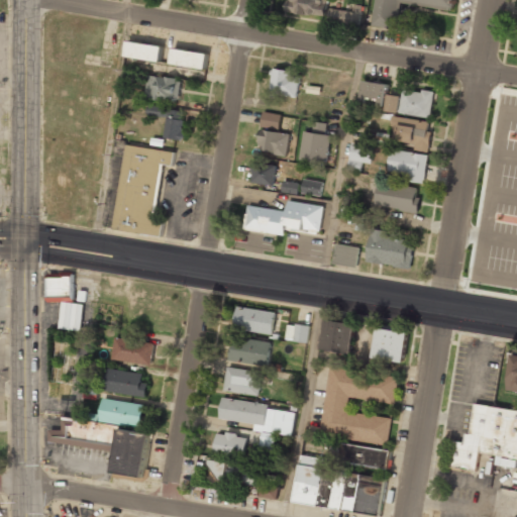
[(288,0),(288,12),(326,15),(328,1),(328,0),(288,0)]
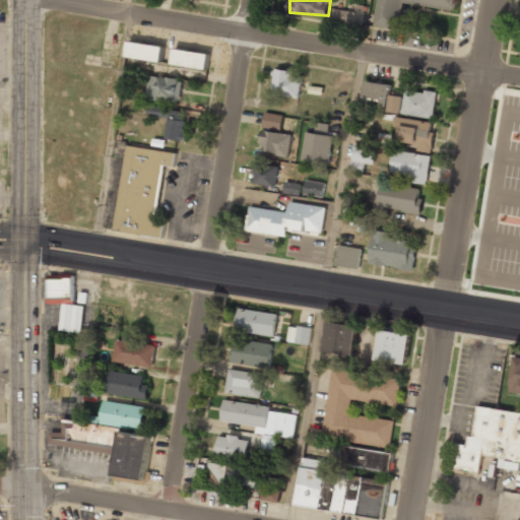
[(380,0),(377,25),(401,29),(405,3),(457,10),(458,0),(380,0)]
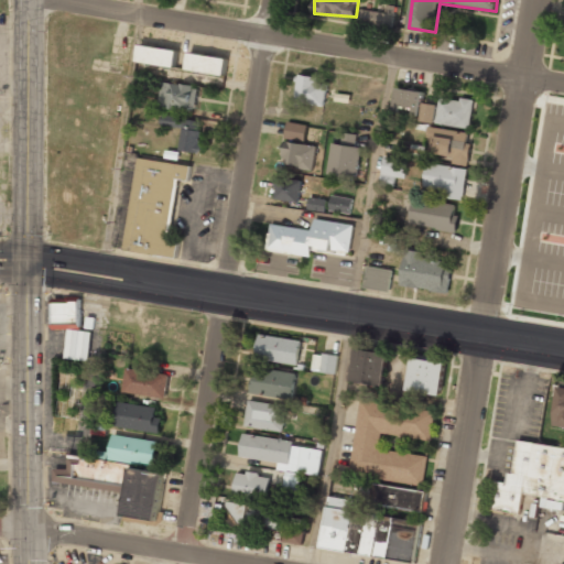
[(394,6),(386,6),(386,11),(360,10),(359,26),(394,28),(394,6)]
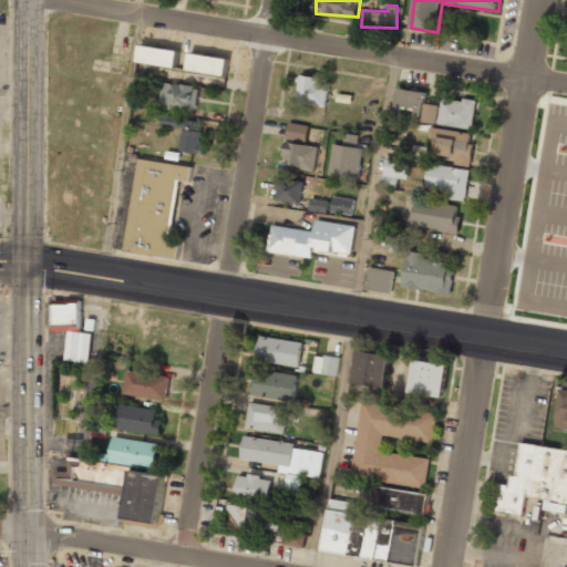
[(138,61),(177,68),(181,51),(142,44),(138,61)]
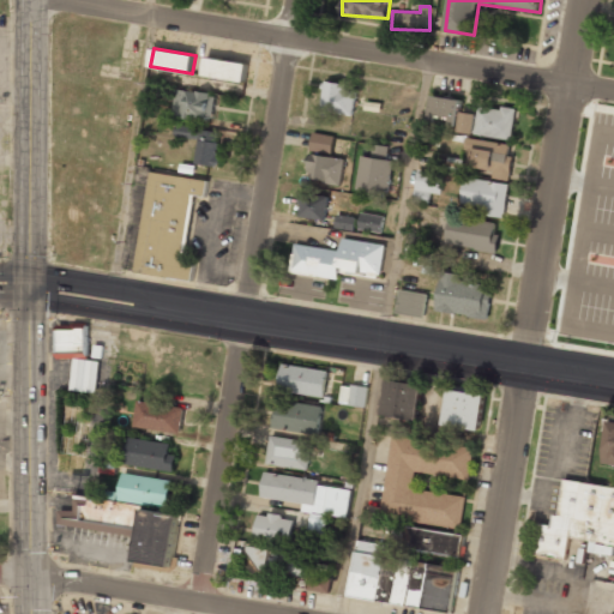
[(247,80),(248,62),(206,59),(205,77),(247,80)]
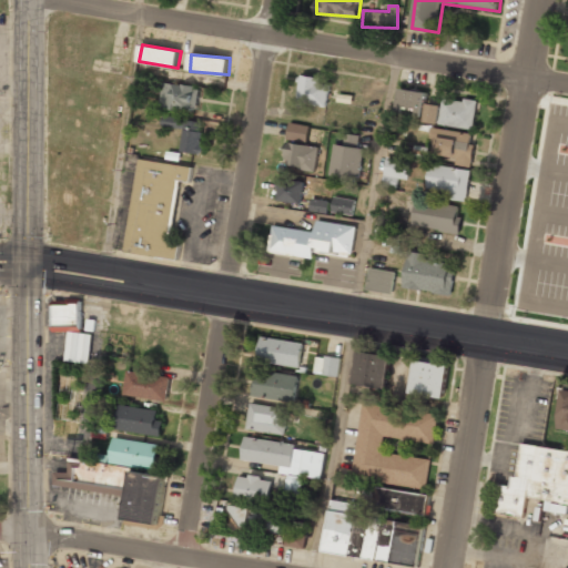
[(328,107),(330,78),(300,77),(298,105),(328,107)]
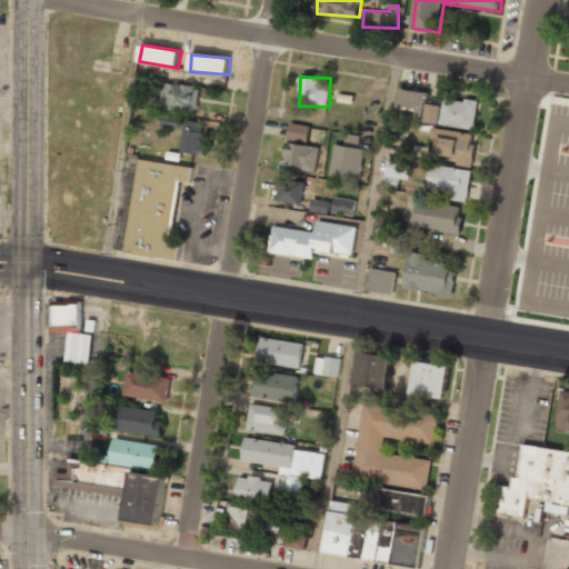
[(199,111),(200,86),(163,83),(162,109),(199,111)]
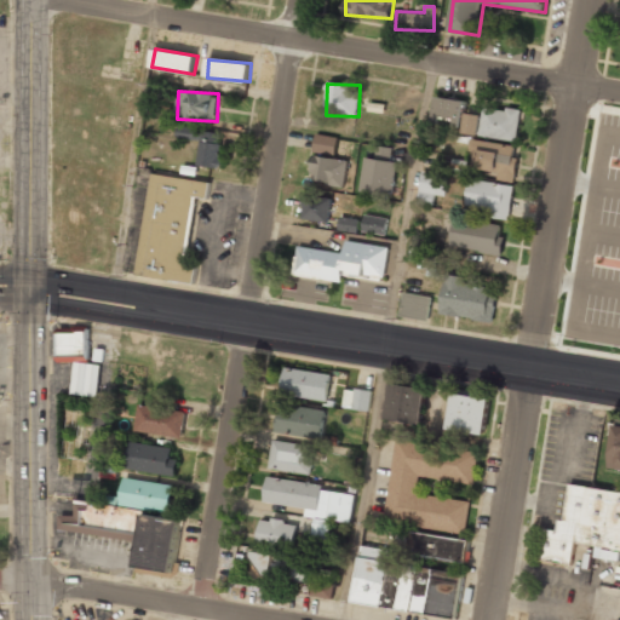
[(463,126),(468,102),(440,96),(434,121),(449,125),(451,124),(463,126)]
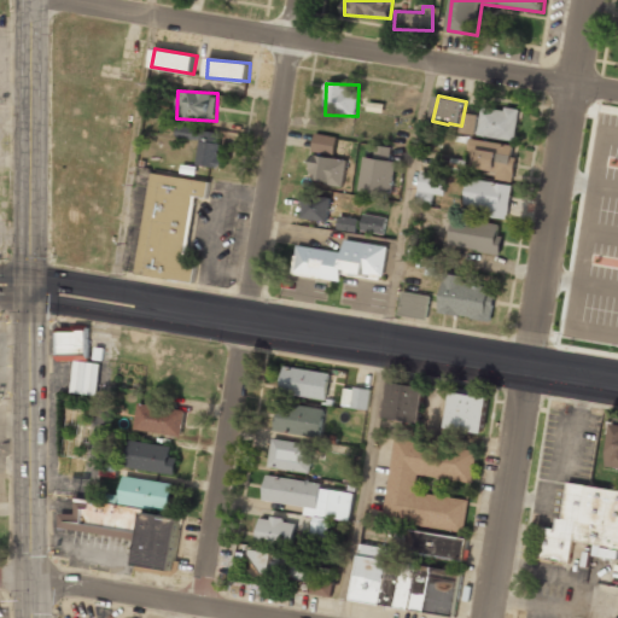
[(520,110),(483,106),(483,115),(466,114),(464,134),(518,139),(520,110)]
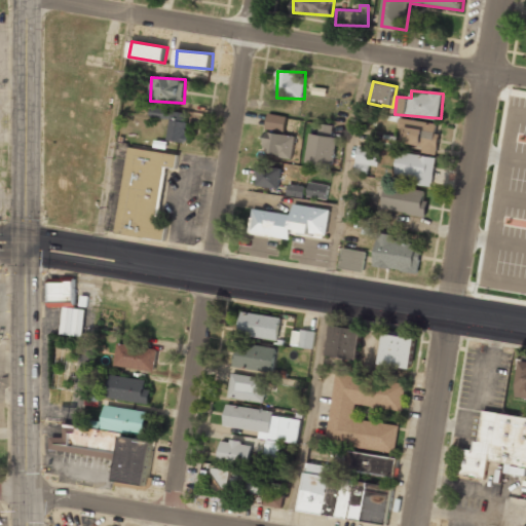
[(188,112),(171,112),(168,141),(186,142),(188,112)]
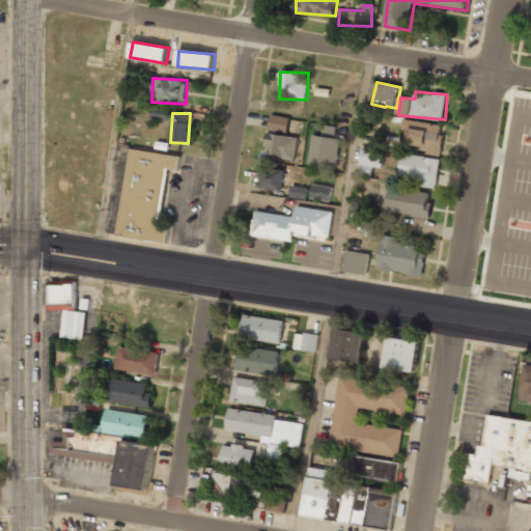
[(287,134),(289,117),(270,115),(269,132),(287,134)]
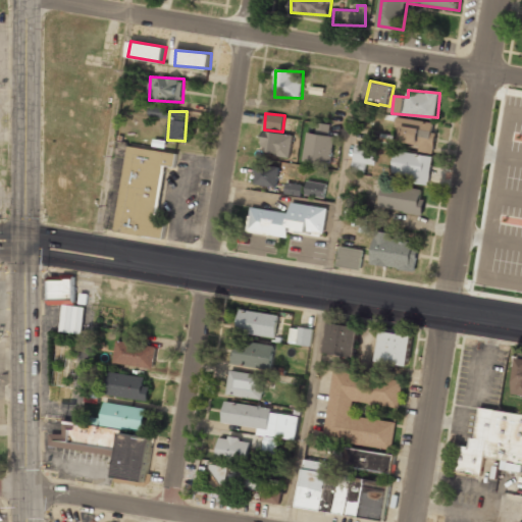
[(433,153),(437,122),(399,118),(397,142),(421,144),(420,152),(433,153)]
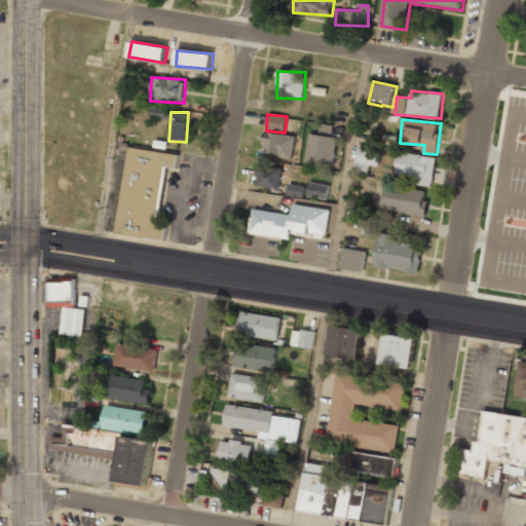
[(337,138),(332,137),(333,125),(320,123),(318,135),(309,134),(305,163),(334,167),(337,138)]
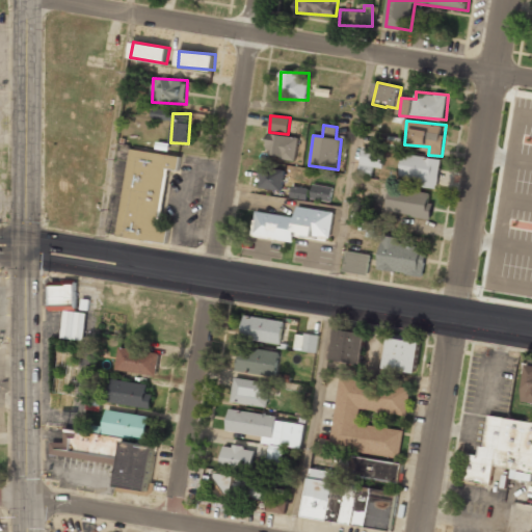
[(298,137),(268,134),(266,156),(296,159),(298,137)]
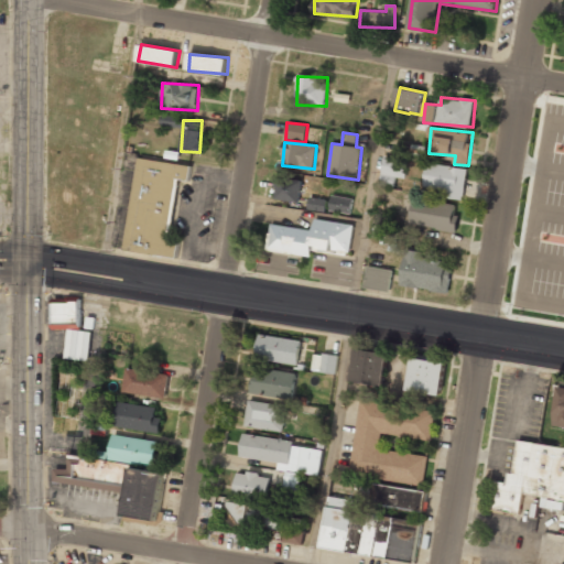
[(409,159),(384,155),(381,186),(394,188),(397,177),(407,179),(409,159)]
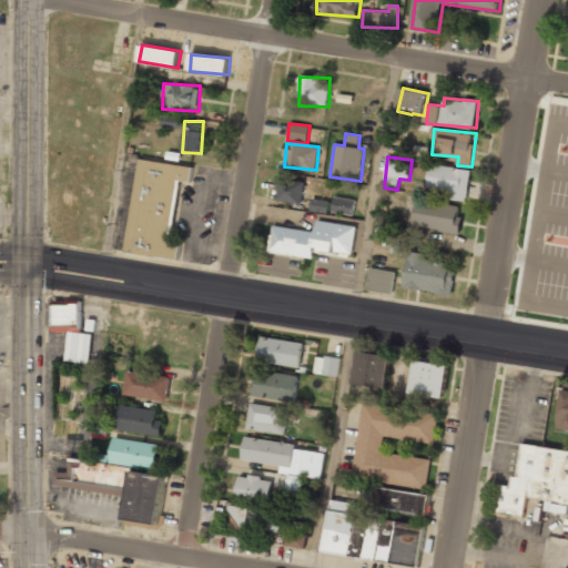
[(171,240),(179,181),(191,182),(193,166),(139,160),(125,253),(179,260),(181,241),(171,240)]
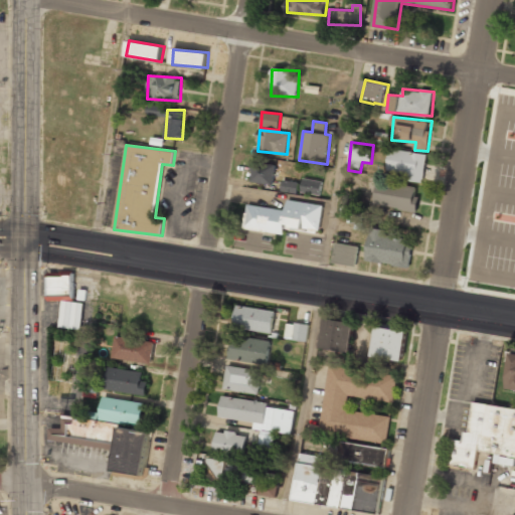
[(428,155),(391,149),(387,174),(423,180),(428,155)]
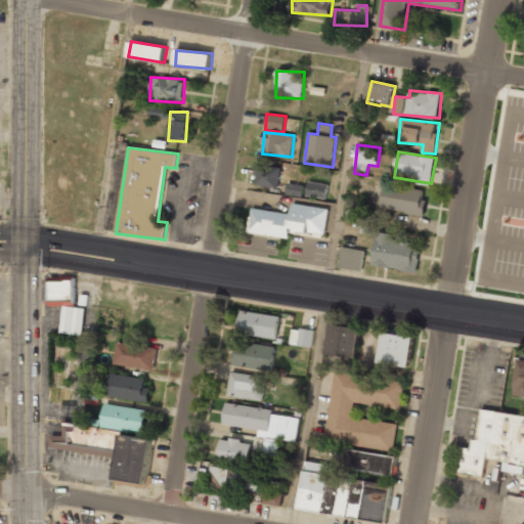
[(255,184),(277,189),(281,167),(259,163),(255,184)]
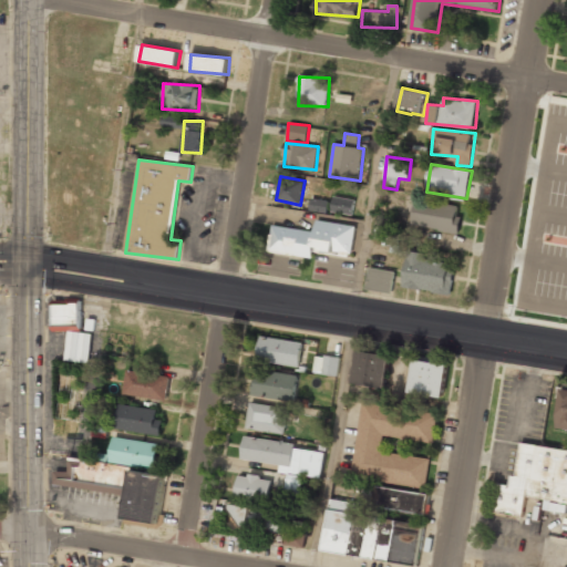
[(331,213),(353,215),(354,199),(332,197),(331,213)]
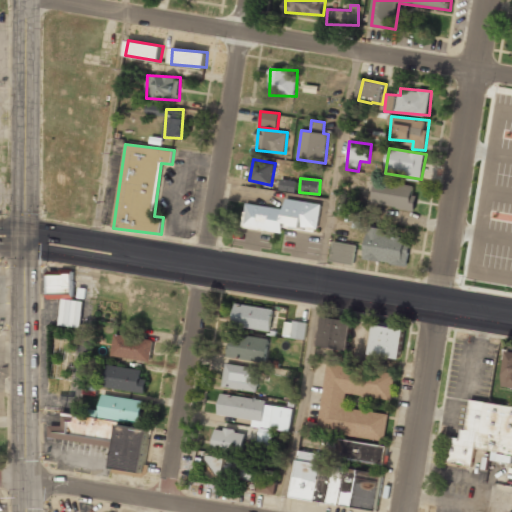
[(280,190),(296,192),(297,181),(281,179),(280,190)]
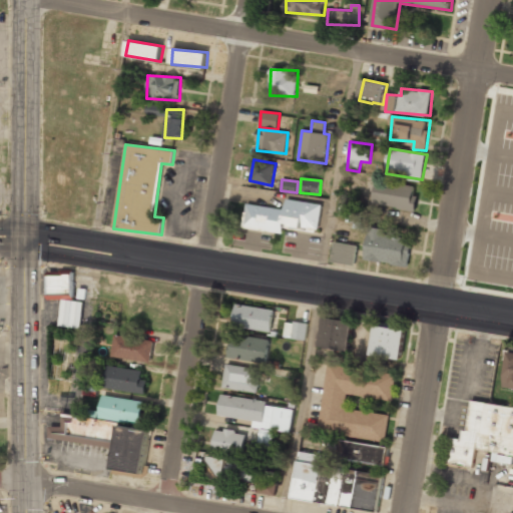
[(416,184),(376,181),(374,205),(417,209),(418,195),(415,195),(416,184)]
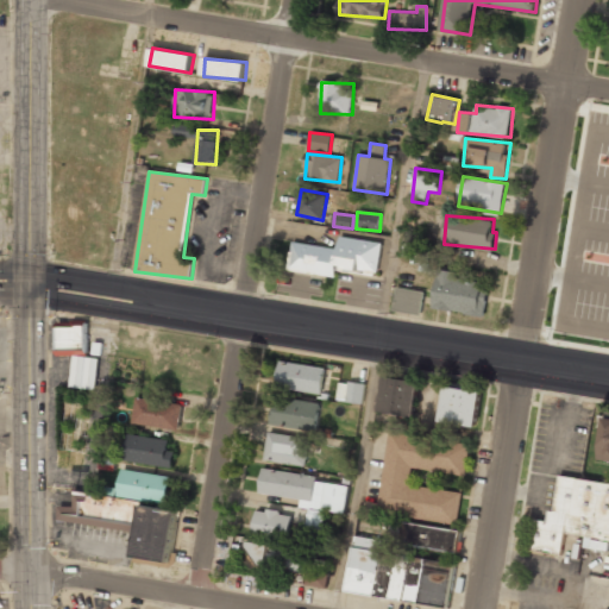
[(288,270),(336,277),(338,268),(378,274),(383,243),(340,237),(338,249),(293,242),(288,270)]
